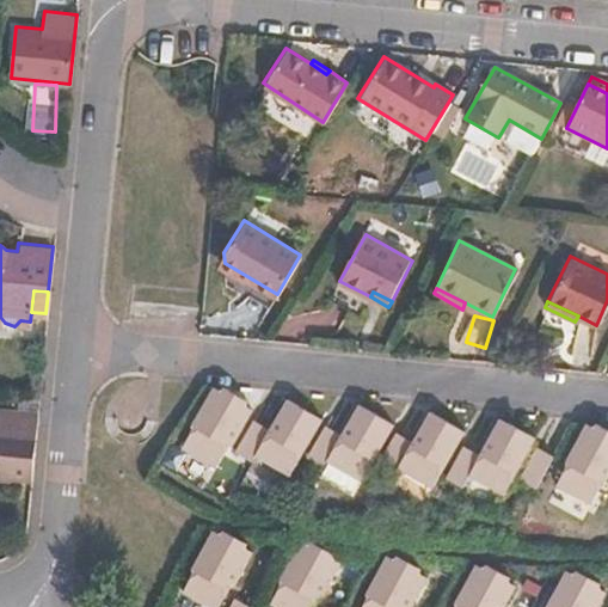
[(246,404),(222,391),(220,396),(213,391),(191,428),(195,430),(180,454),(213,473),(229,443),(233,445),(251,412),(244,409),(246,404)]
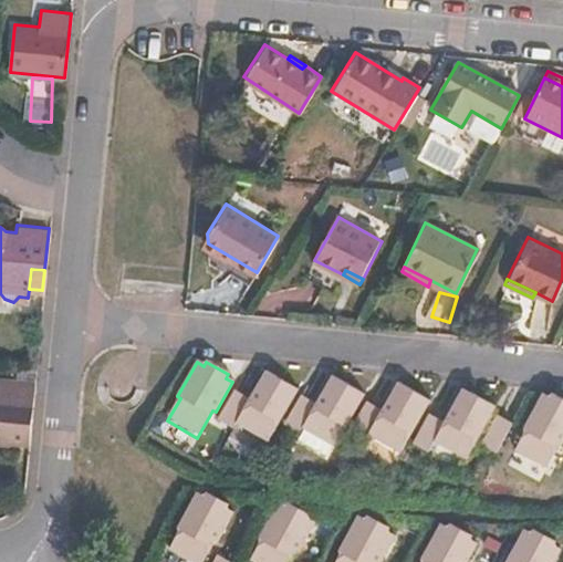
[(252,394),(237,423),(266,439),(295,386),(266,370),(252,394)]
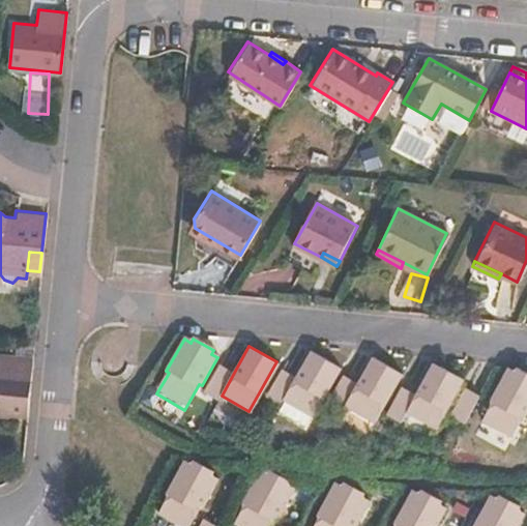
[(310,350),(297,374),(282,400),(311,416),(339,367),(310,350)]
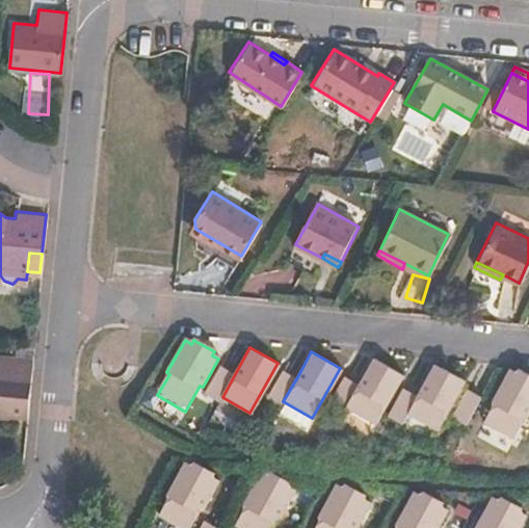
[(30,360),(0,357),(0,413),(25,415),(30,360)]
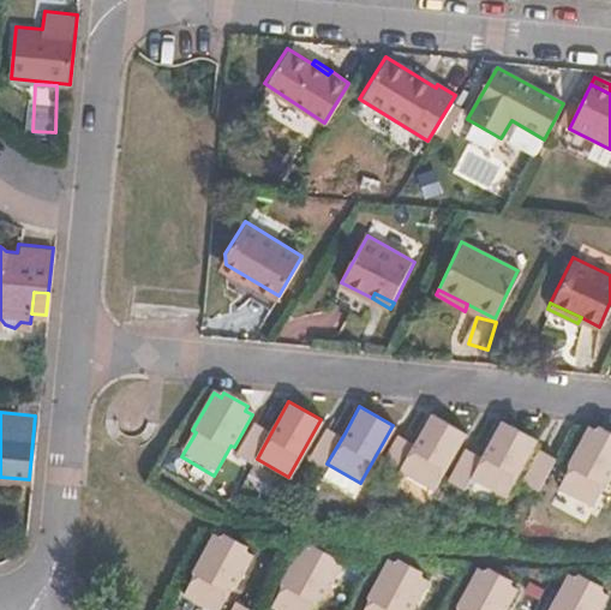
[(431,416),(415,443),(399,472),(432,491),(465,434),(431,416)]
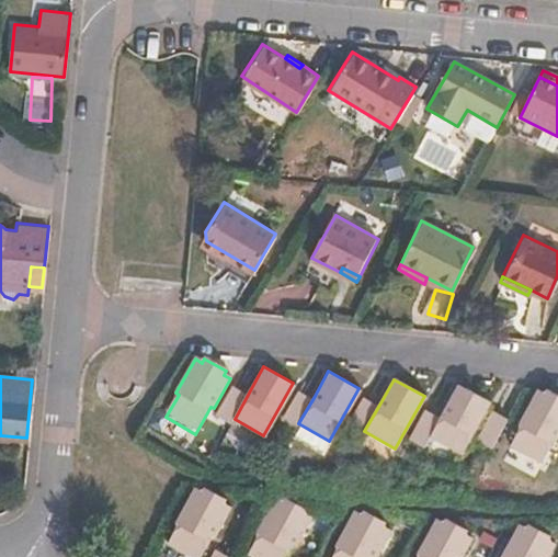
[(220,410),(235,419),(250,390),(236,383),(220,410)]
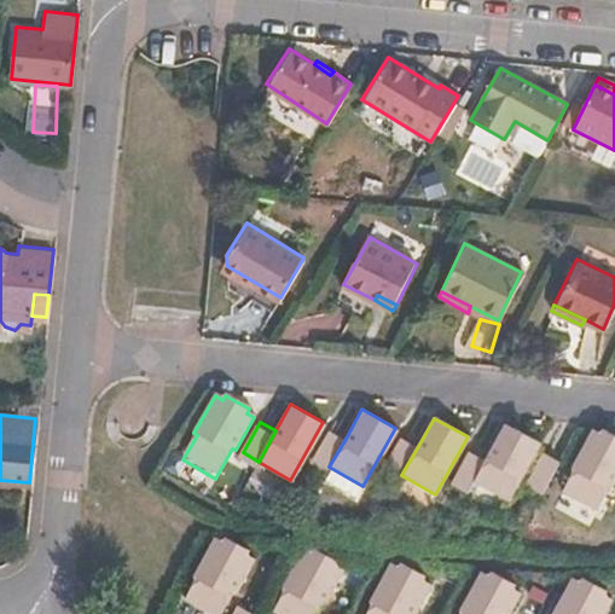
[(486,458),(474,480),(509,499),(540,441),(506,422),(486,458)]
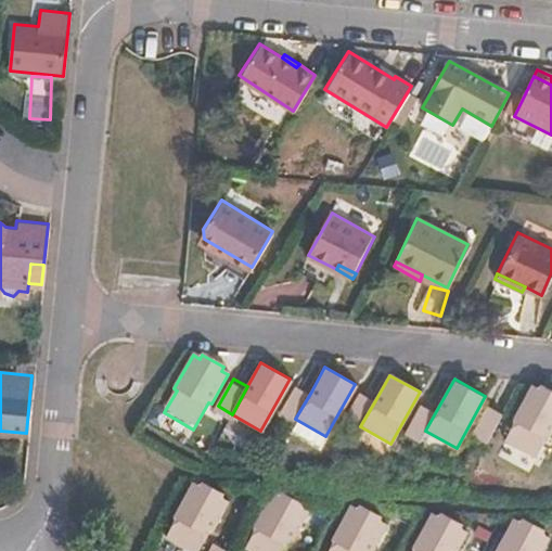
[(295,419),(311,392),(297,383),(281,410),(295,419)]
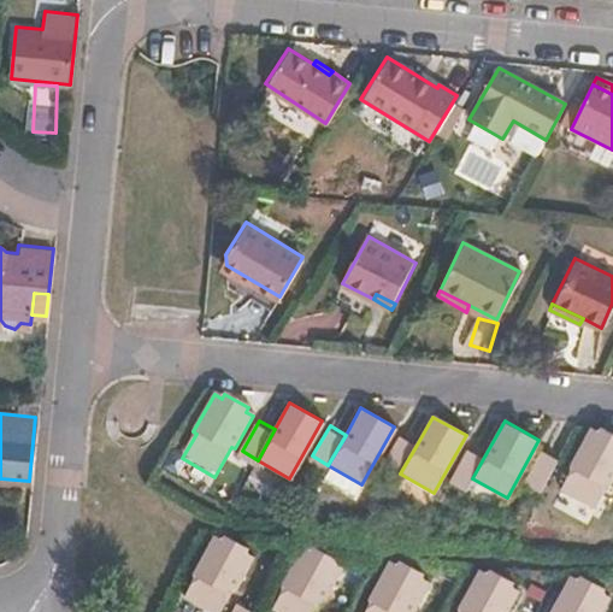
[(612,434),(601,428),(597,434),(589,428),(569,463),(572,464),(559,487),(591,505),(608,476),(612,478),(612,434)]
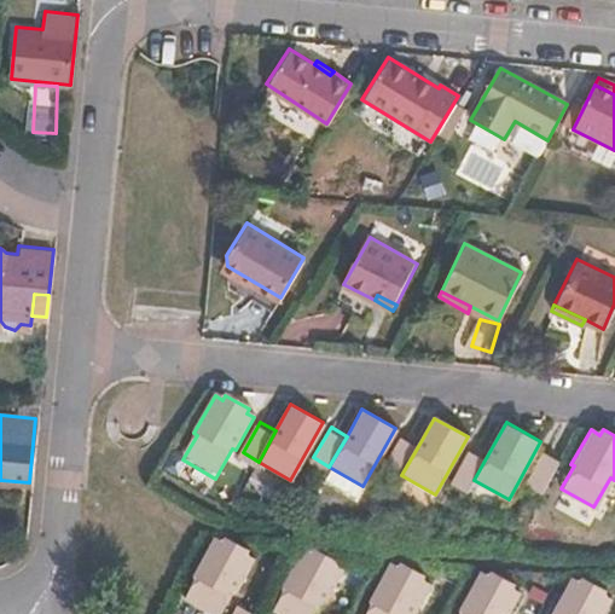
[(401,475),(418,446),(402,436),(384,469),(399,479),(401,475)]
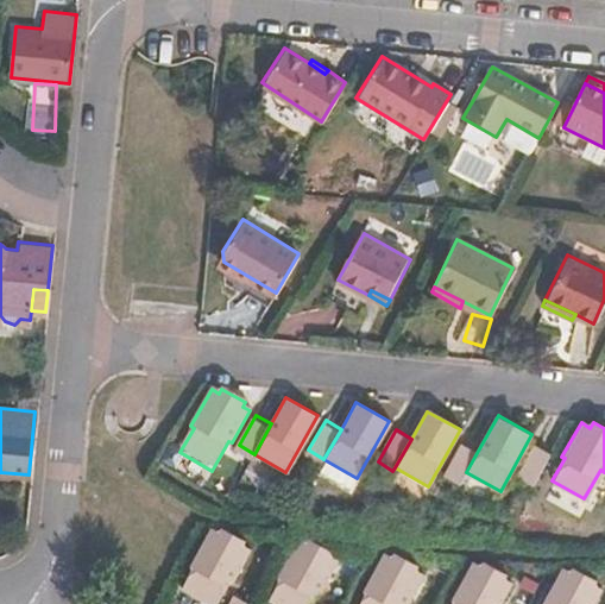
[(466,472),(478,451),(464,442),(446,473),(461,482),(466,472)]
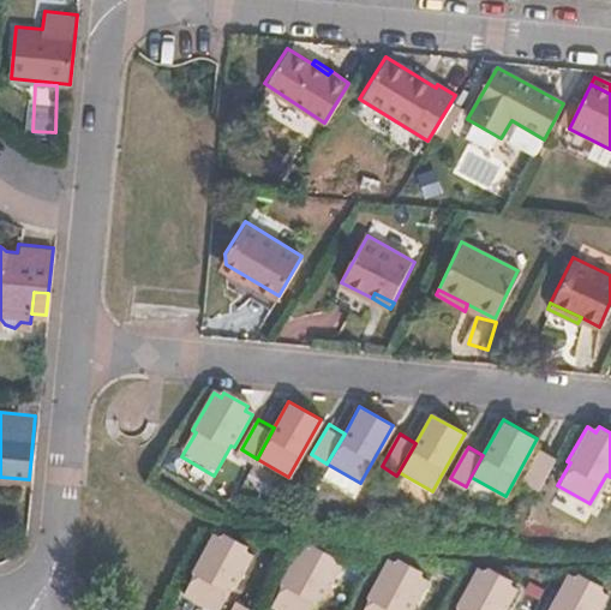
[(556,455),(541,448),(522,479),(538,488),(556,455)]
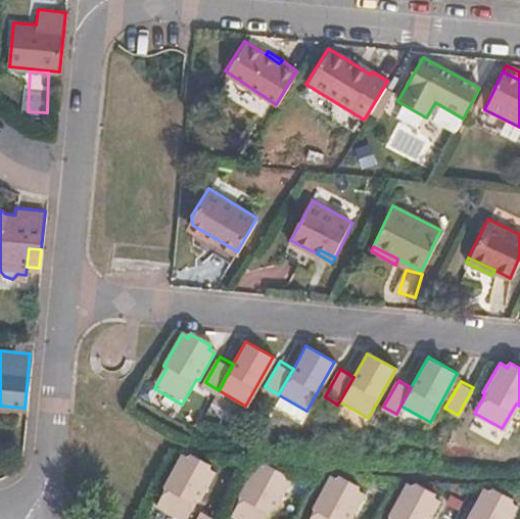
[(211,464),(191,453),(189,457),(183,453),(167,481),(169,482),(156,503),(184,518),(186,518),(199,497),(201,498),(216,471),(209,468),(211,464)]
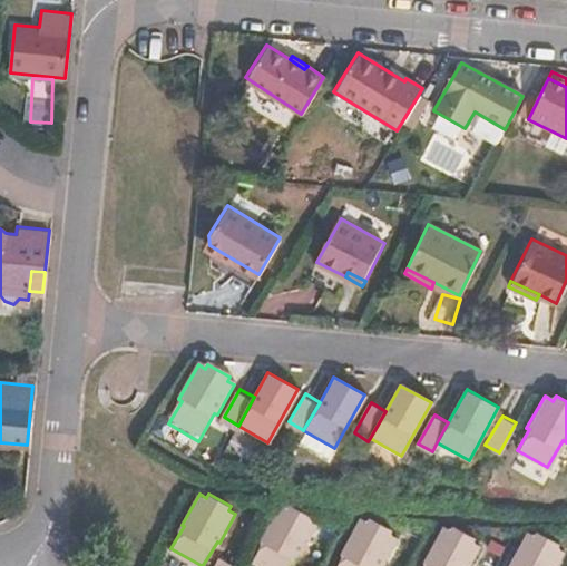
[(311,520),(290,508),(286,513),(280,508),(261,540),(264,543),(251,564),(254,565),(289,565),(295,556),(299,558),(315,528),(309,525),(311,520)]
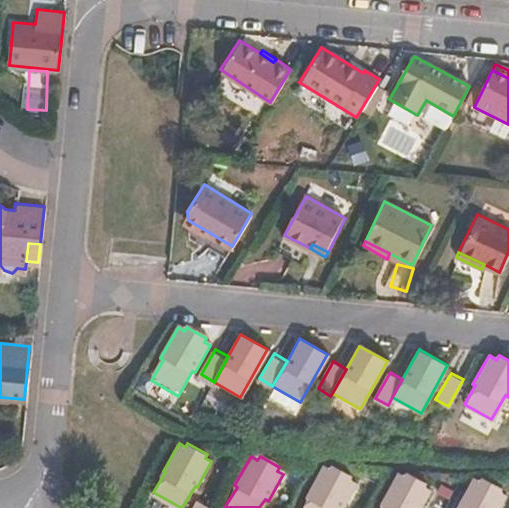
[(352,477),(334,466),(331,470),(324,467),(307,496),(310,497),(303,507),(343,507),(357,486),(349,481),(352,477)]
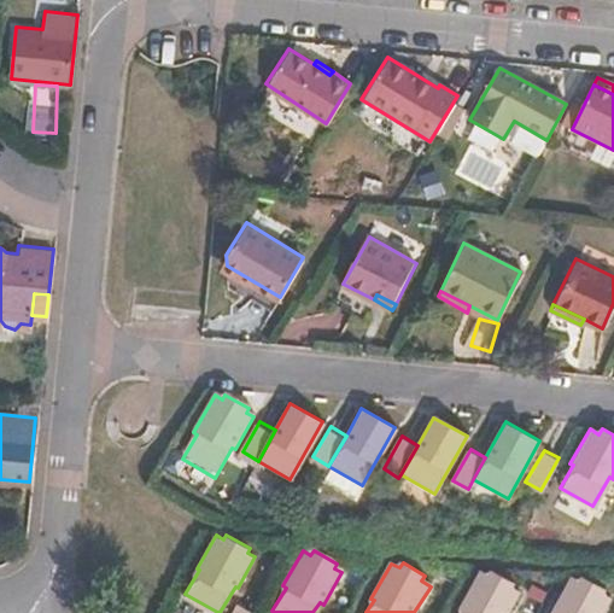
[(513,587),(490,573),(486,578),(479,573),(457,607),(461,609),(458,612),(507,612),(516,596),(509,591),(513,587)]
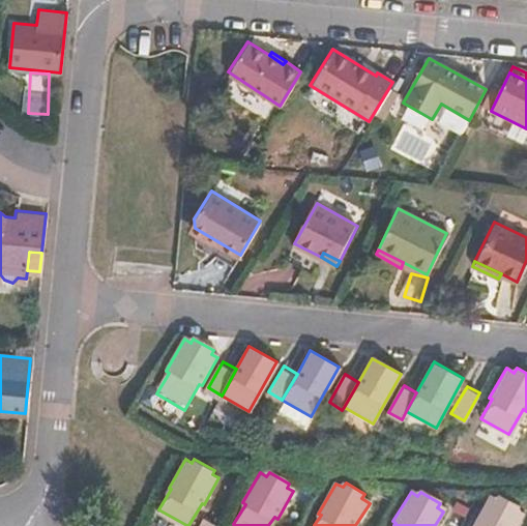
[(497,501),(490,496),(471,525),(516,525),(523,516),(516,512),(518,508),(500,497),(497,501)]
